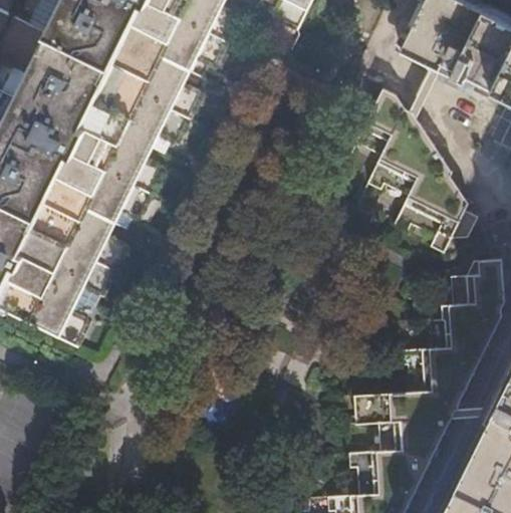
[(0,310),(76,348),(90,320),(70,311),(82,286),(102,296),(128,246),(108,236),(121,210),(141,219),(166,170),(146,160),(159,135),(179,145),(204,91),(185,82),(197,56),(217,66),(241,17),(222,7),(225,0),(279,0),(272,15),(296,27),(309,0),(0,0),(0,310)]
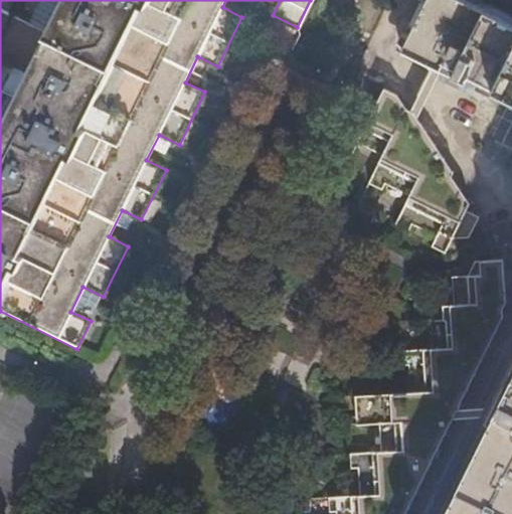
[(491,408),(487,416),(453,485),(439,513),(511,513),(511,18),(487,7),(473,0),(425,0),(398,55),(425,69),(437,74),(451,81),(459,86),(491,102),(511,111),(511,365),(494,402),(491,408)]
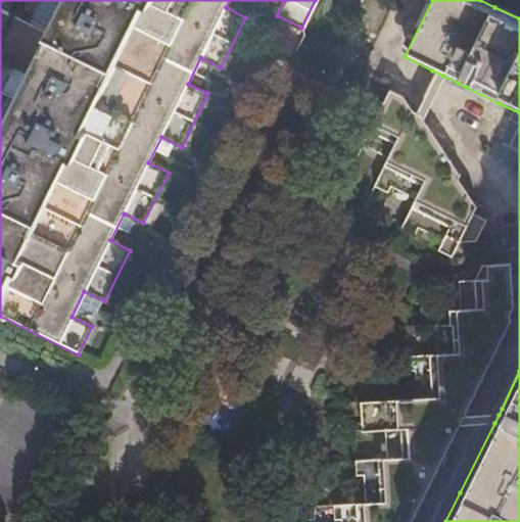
[(413,106),(421,117),(443,76),(432,70),(413,106)]
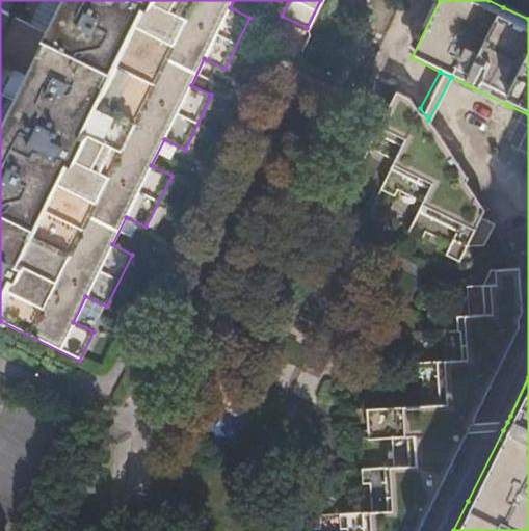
[(428,120),(420,108),(411,94),(404,95),(396,90),(368,149),(394,161),(379,190),(393,196),(396,189),(422,203),(407,232),(422,239),(427,229),(451,242),(445,253),(459,260),(468,243),(483,240),(493,221),(457,166),(457,162),(428,120)]
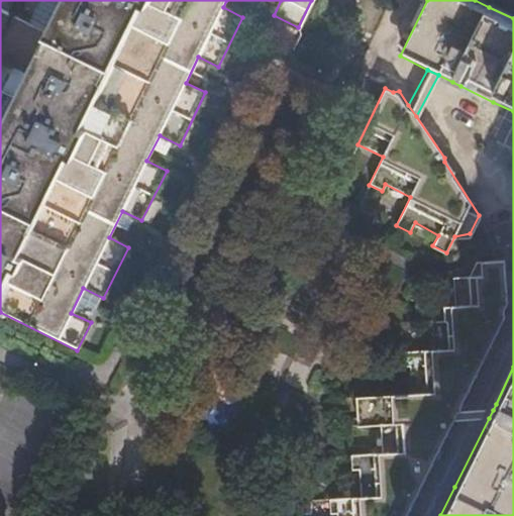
[(406,515),(453,420),(457,412),(506,315),(504,312),(508,305),(505,262),(478,265),(477,265),(476,265),(469,279),(451,282),(453,307),(441,309),(443,322),(431,322),(433,348),(401,350),(402,367),(410,367),(411,394),(361,398),(362,426),(382,426),(383,452),(351,453),(351,471),(361,470),(363,497),(329,500),(329,515),(339,514),(339,515),(406,515)]
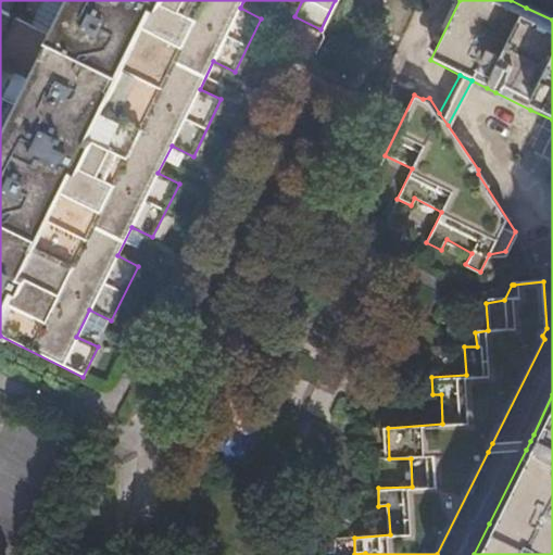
[(526,450),(530,441),(492,443),(488,452),(526,450)]
